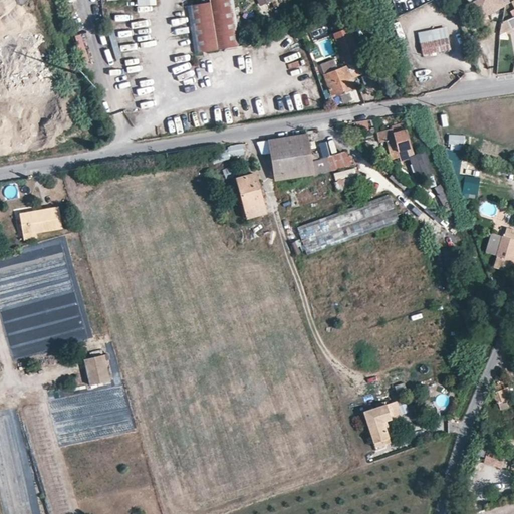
[(227,0),(208,0),(209,2),(191,5),(199,52),(236,46),(227,0)]
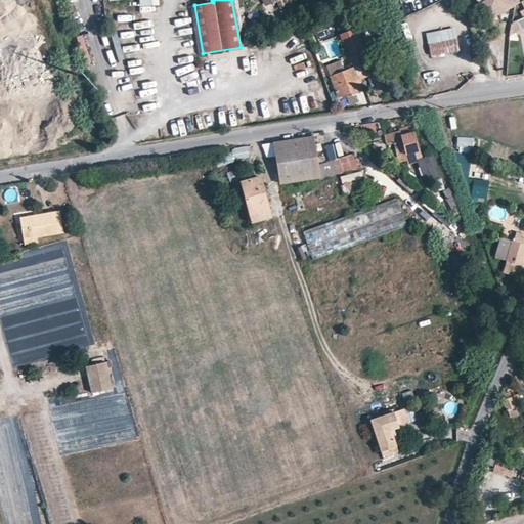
[(511,0),(476,0),(486,19),(514,5),(511,0)]
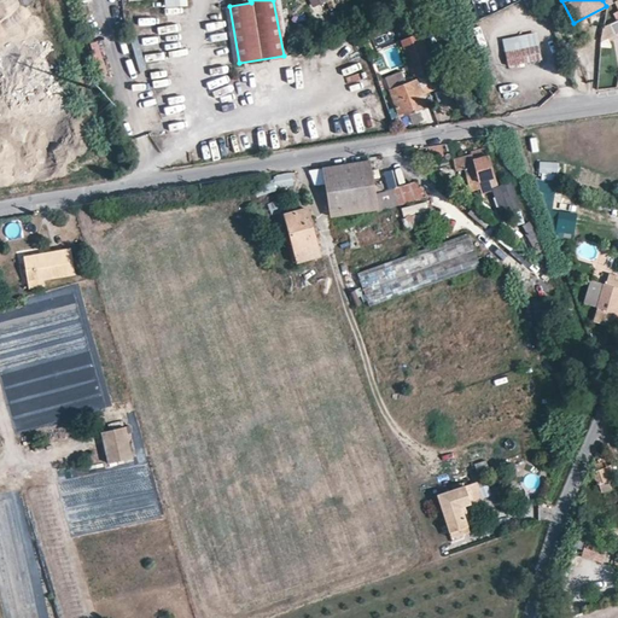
[(338,11),(331,13),(337,30),(344,27),(338,11)]
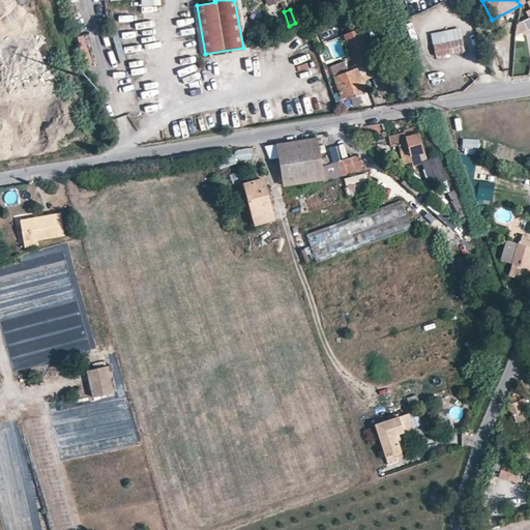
[(376,76),(359,28),(345,34),(356,68),(349,71),(344,59),(329,64),(342,97),(364,89),(361,81),(376,76)]
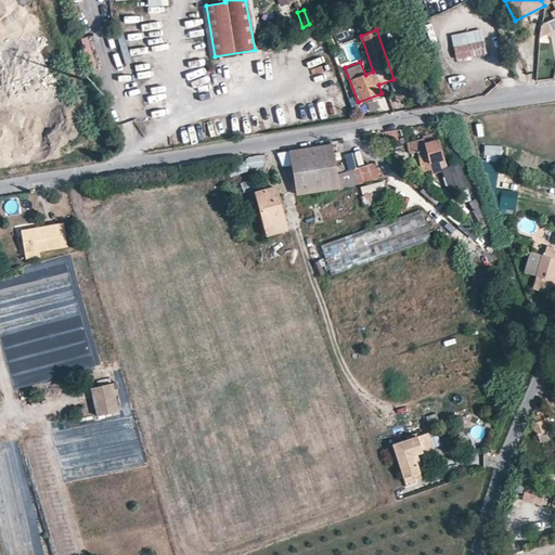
[(90,69),(97,68),(89,37),(82,38),(90,69)]
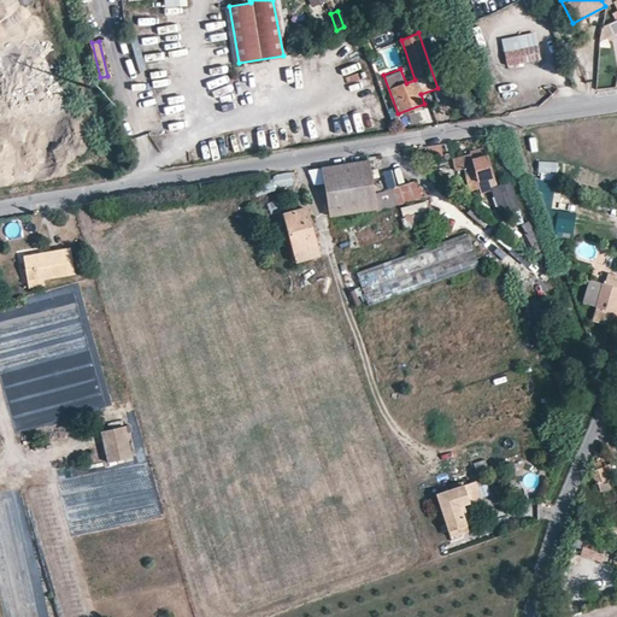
[(536,47),(505,53),(507,65),(539,59),(536,47)]
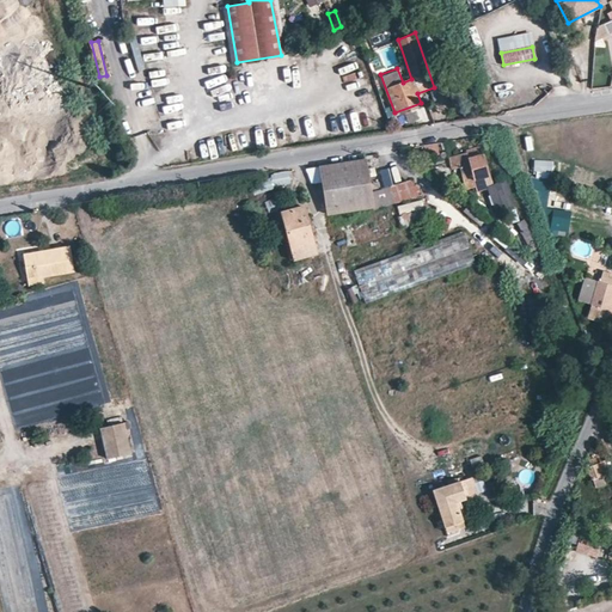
[(515,81),(502,85),(507,97),(519,93),(515,81)]
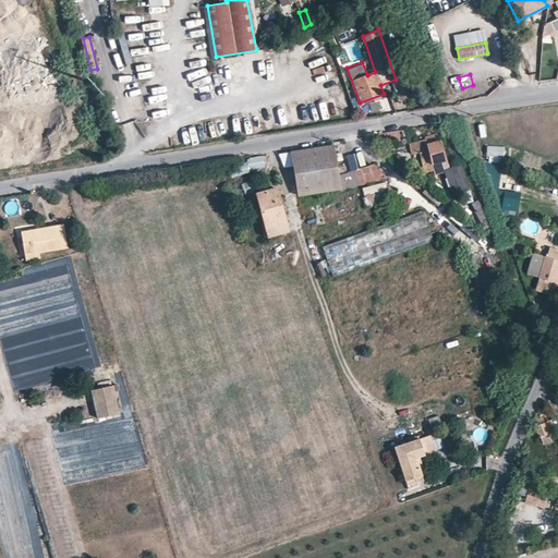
[(415,138),(417,145),(419,152),(423,166),(446,160),(437,128),(425,131),(425,136),(415,138)]
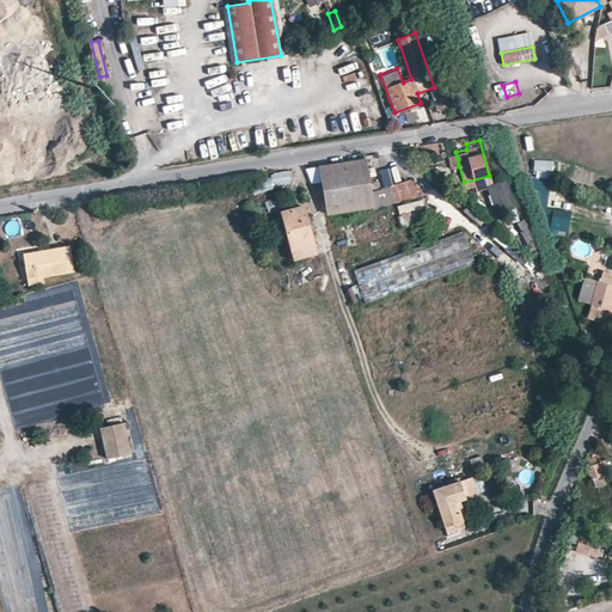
[(438,144),(423,145),(424,158),(440,155),(438,144)]
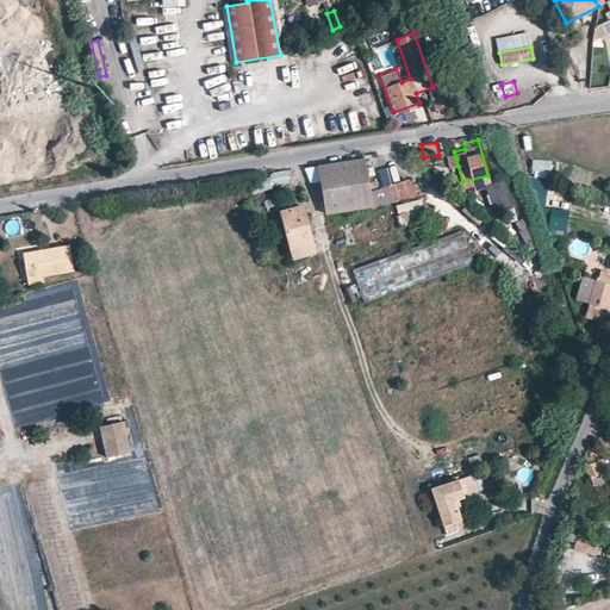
[(365,156),(318,165),(327,212),(372,205),(369,191),(365,156)]
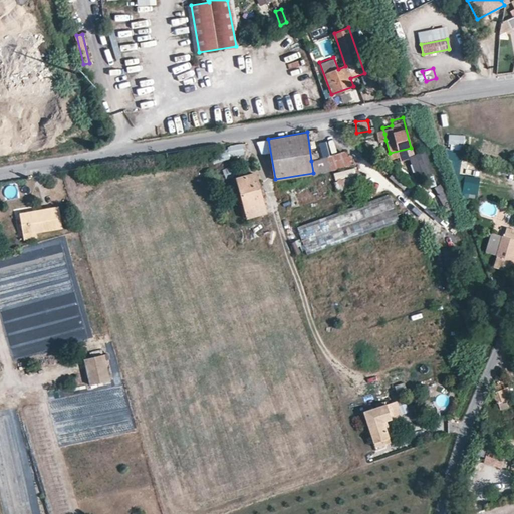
[(450,134),(449,150),(464,150),(464,135),(450,134)]
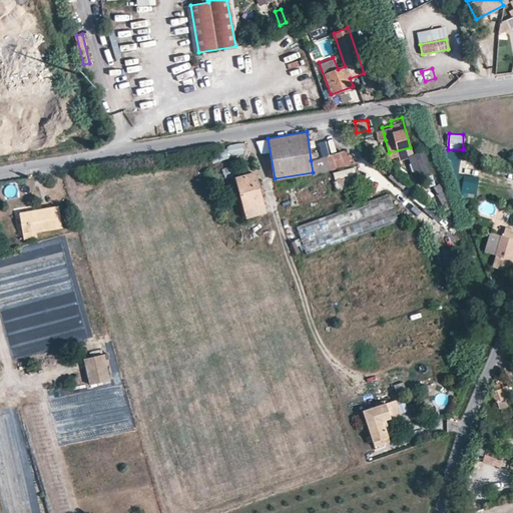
[(243,152),(241,143),(226,146),(228,155),(243,152)]
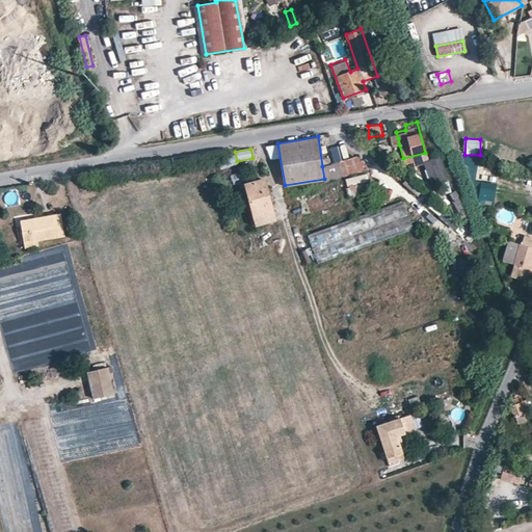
[(425,153),(403,158),(404,163),(427,157),(425,153)]
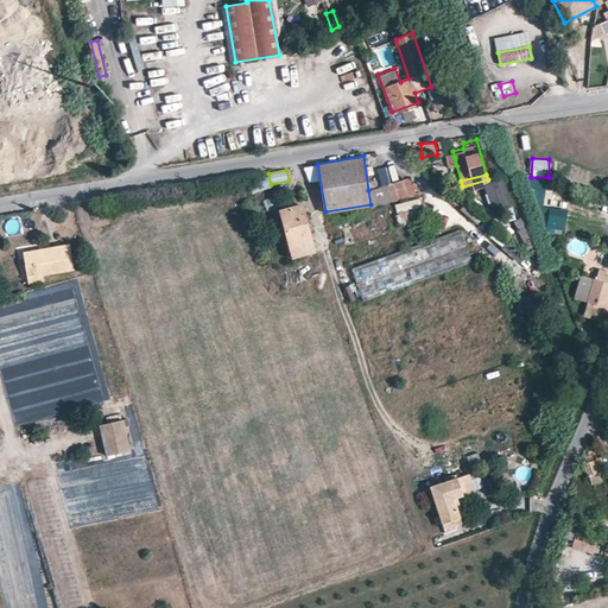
[(368,190),(371,204),(372,207),(420,191),(406,178),(368,190)]
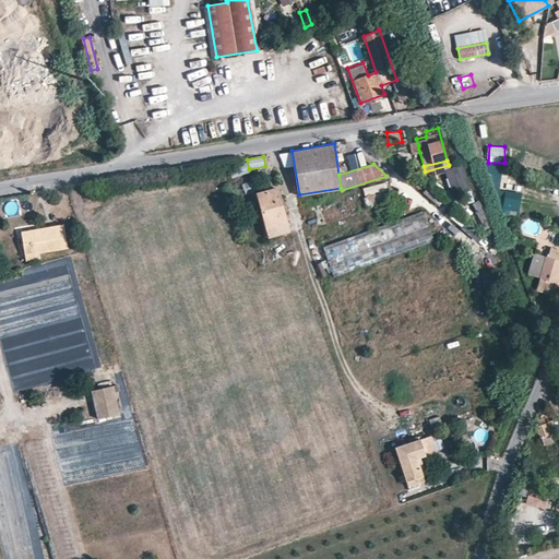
[(454,182),(467,179),(462,164),(449,167),(454,182)]
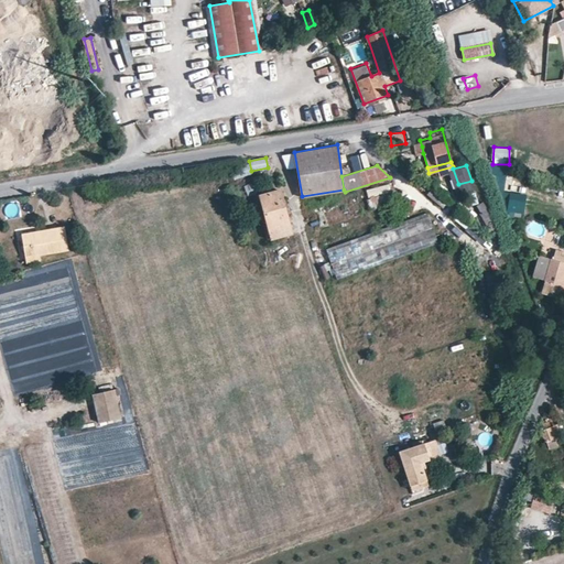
[(280,187),(259,194),(271,238),(293,234),(280,187)]
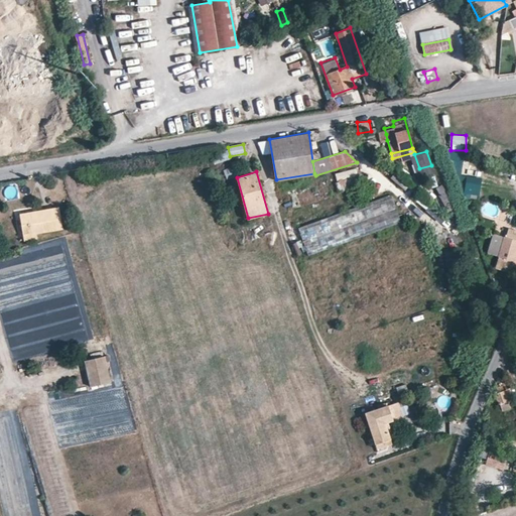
[(355,175),(336,181),(339,191),(358,185),(355,175)]
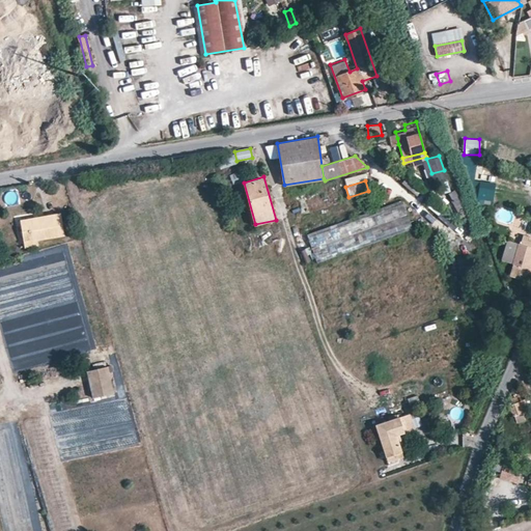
[(494,199),(494,183),(479,183),(478,198),(494,199)]
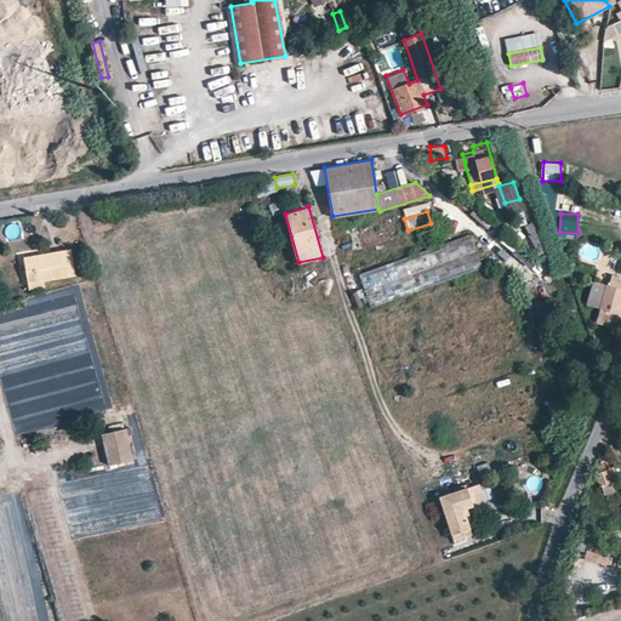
[(469,235),(357,275),(368,308),(482,268),(469,235)]
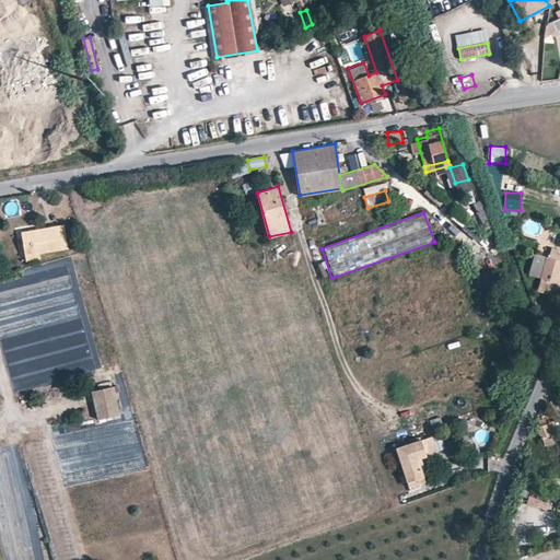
[(539,238),(543,225),(526,222),(523,235),(539,238)]
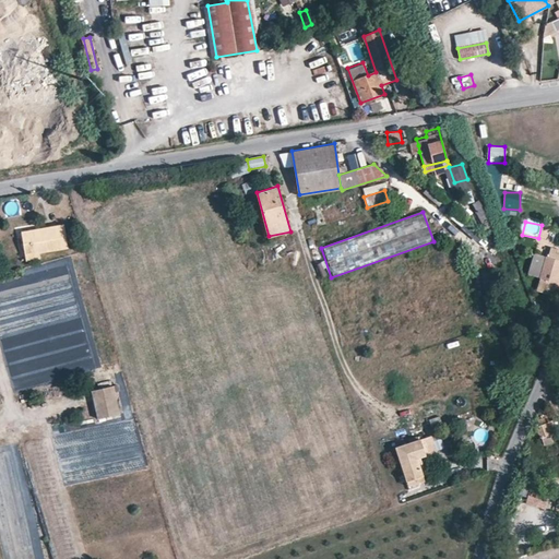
[(21,232),(24,254),(38,252),(67,248),(63,225),(21,232)]
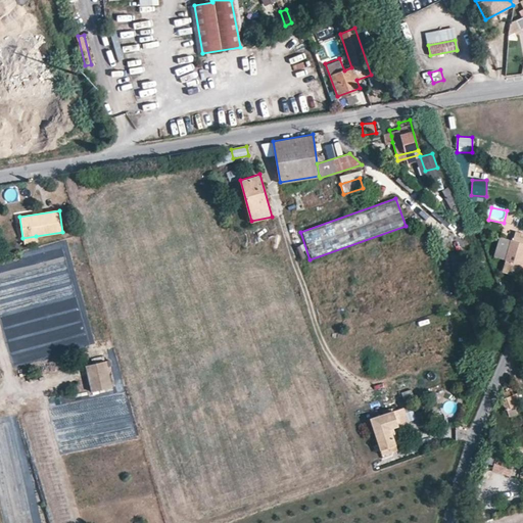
[(513,211),(507,210),(504,223),(510,224),(513,211)]
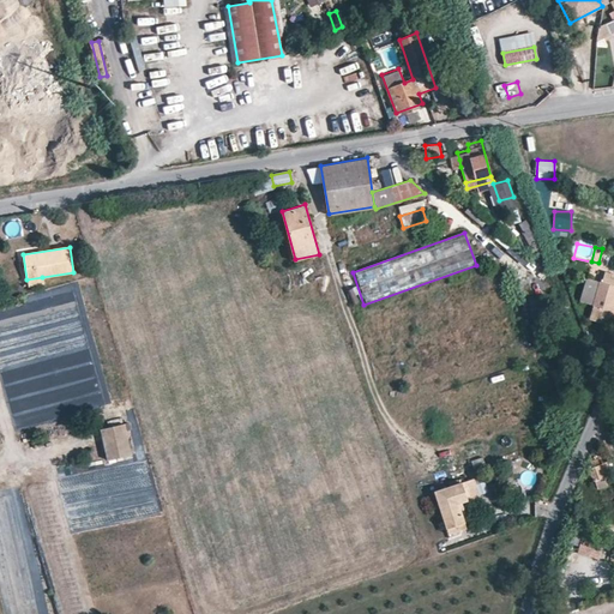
[(613,275),(606,274),(603,282),(600,281),(591,312),(608,317),(609,315),(613,315),(613,275)]
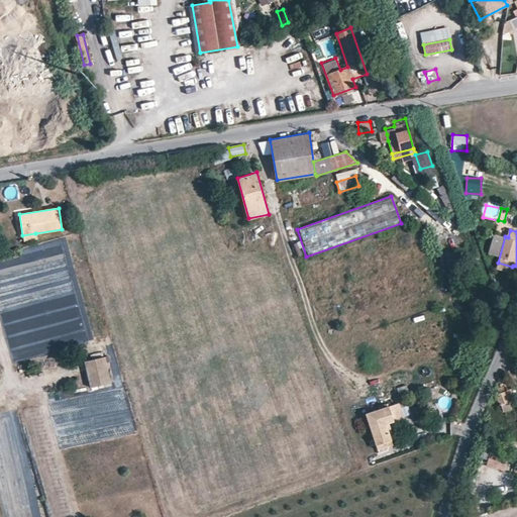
[(476,309),(466,312),(472,329),(482,326),(476,309)]
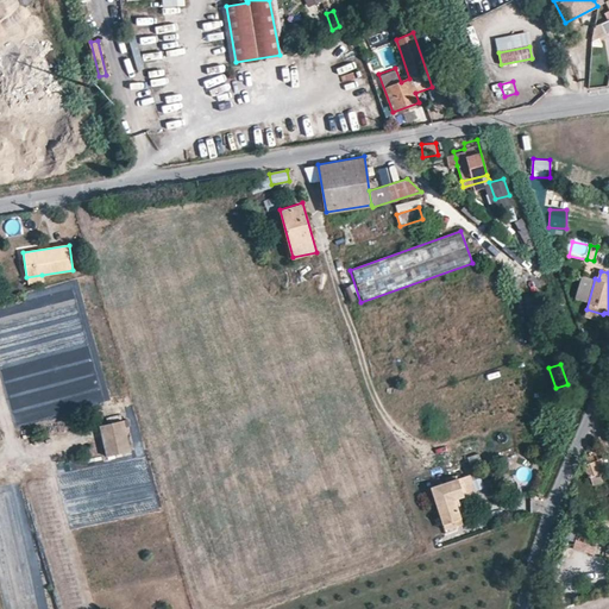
[(124,419),(121,420),(120,414),(106,416),(107,422),(100,425),(107,456),(131,450),(124,419)]
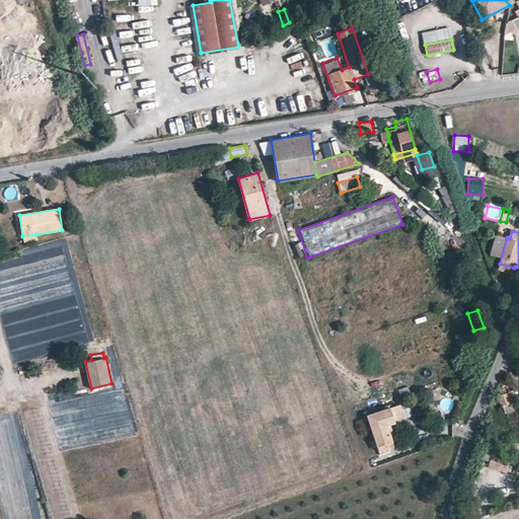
[(505,387),(497,388),(497,395),(501,405),(503,405),(505,413),(513,409),(510,402),(511,401),(507,391),(506,392),(505,387)]
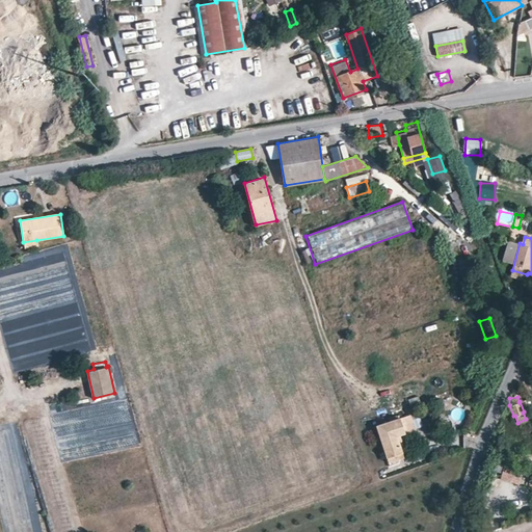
[(402,453),(399,445),(397,440),(400,437),(406,435),(400,420),(376,428),(388,458),(402,453)]
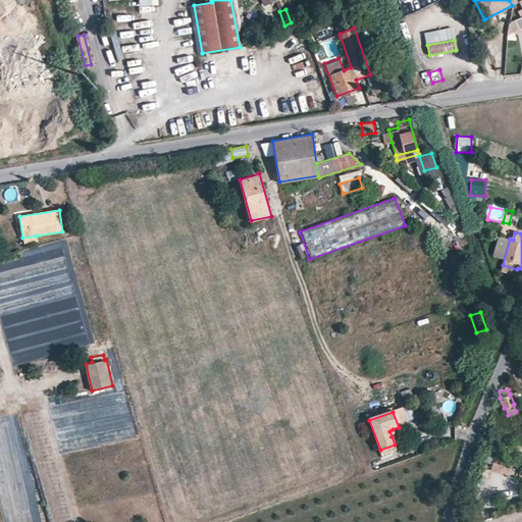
[(395,445),(380,450),(382,455),(397,450),(395,445)]
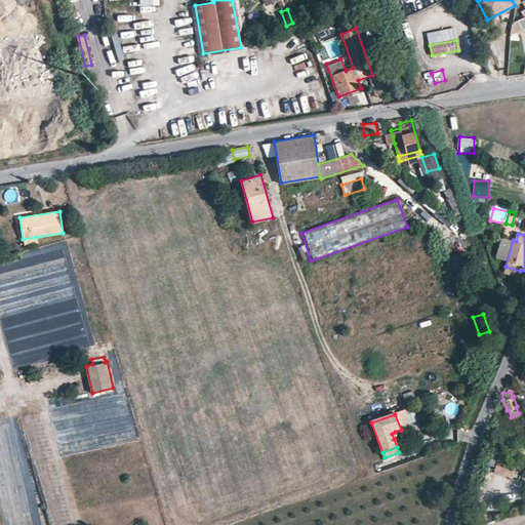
[(516,463),(498,459),(494,474),(513,478),(516,463)]
